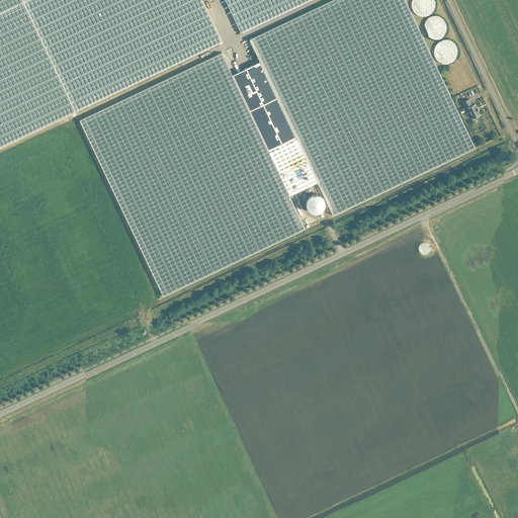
[(0,0),(0,147),(75,111),(21,0),(0,0)]
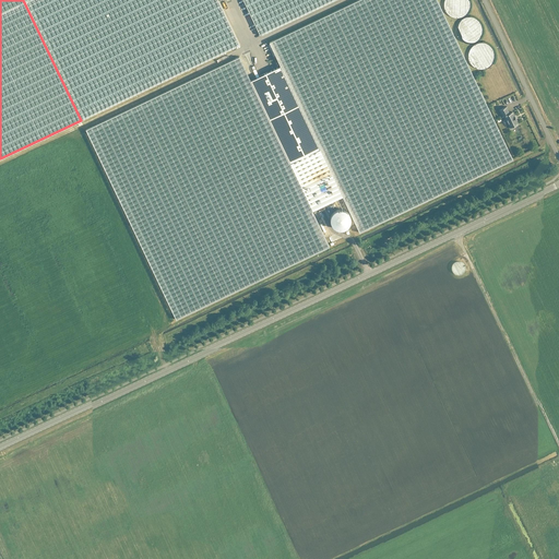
[(23,0),(81,120),(239,45),(217,0),(242,0),(260,35),(334,0),(23,0)]
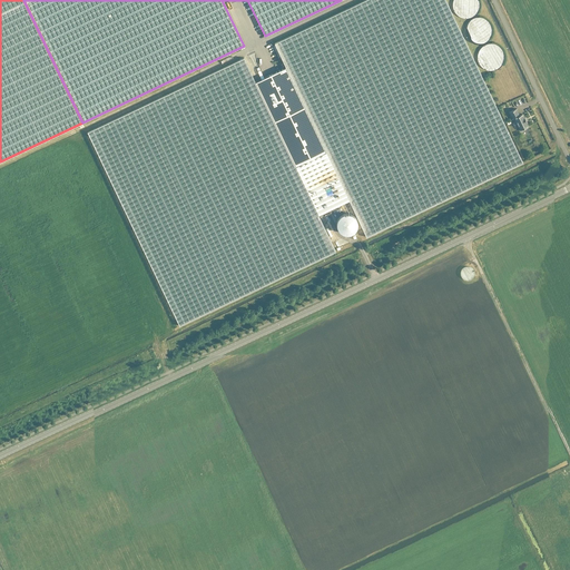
[(335,252),(318,215),(349,200),(366,237),(522,163),(444,0),(365,0),(274,43),(285,68),(255,82),(244,58),(87,133),(179,326),(335,252)]
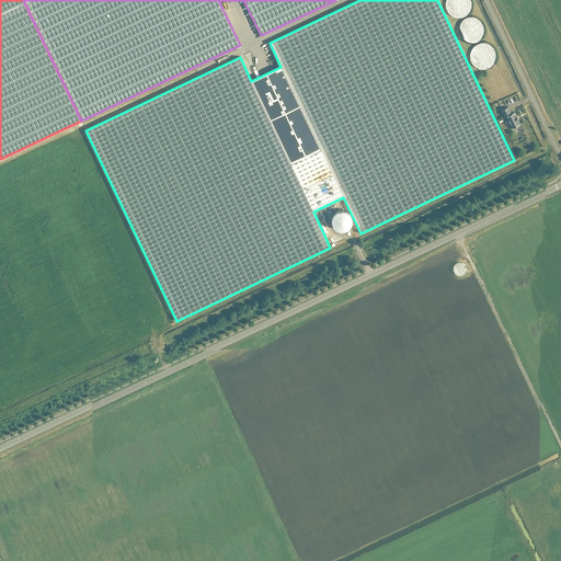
[(519,125),(517,121),(518,121),(516,116),(514,113),(511,114),(507,107),(501,111),(504,117),(506,116),(512,128),(514,127),(514,128),(518,127),(517,126),(519,125)]
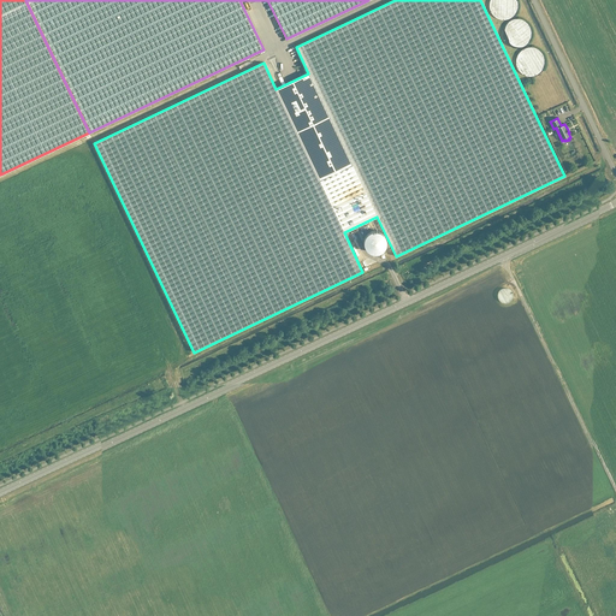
[(504,283),(496,290),(503,298),(511,292),(504,283)]
